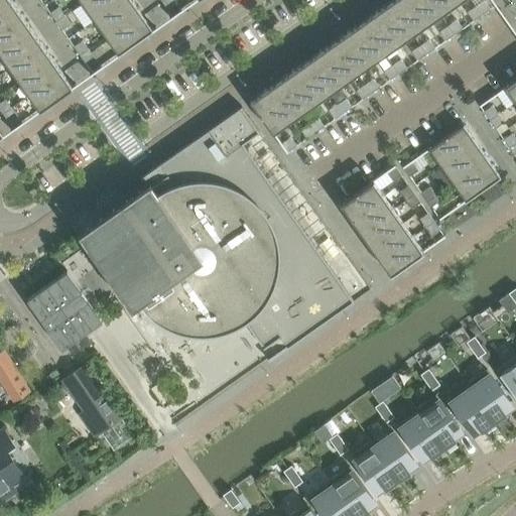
[(0,0),(0,12),(13,3),(11,0),(0,0)]
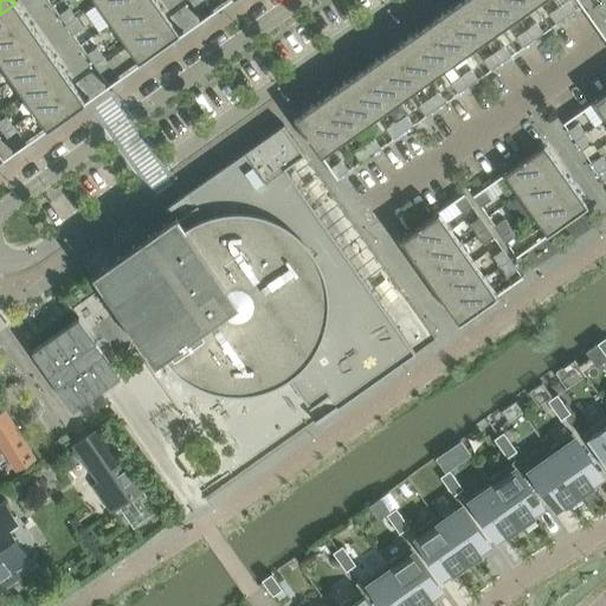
[(102,0),(96,5),(110,24),(144,0),(102,0)]
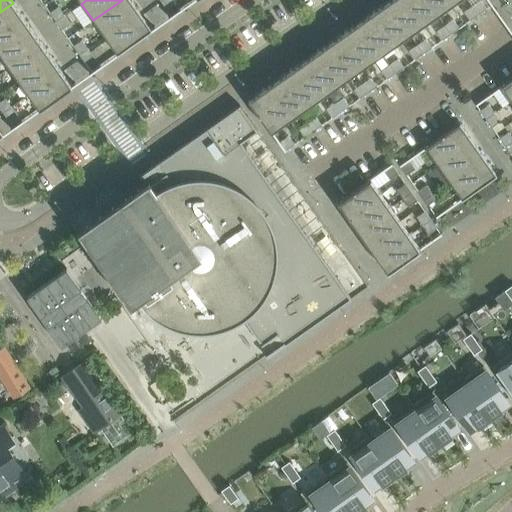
[(122,0),(93,20),(105,37),(140,13),(130,0),(122,0)]
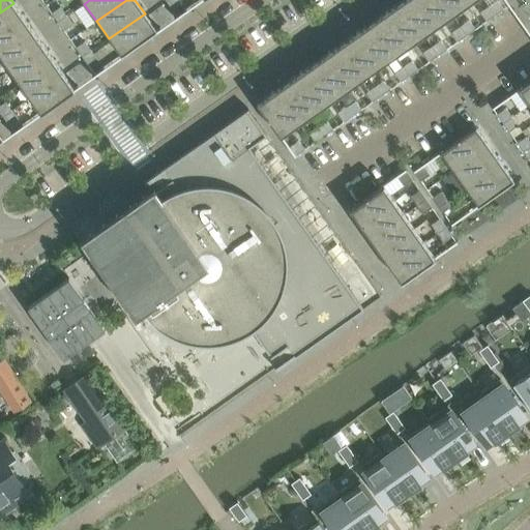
[(178,0),(168,0),(167,1),(173,10),(181,4),(178,0)]
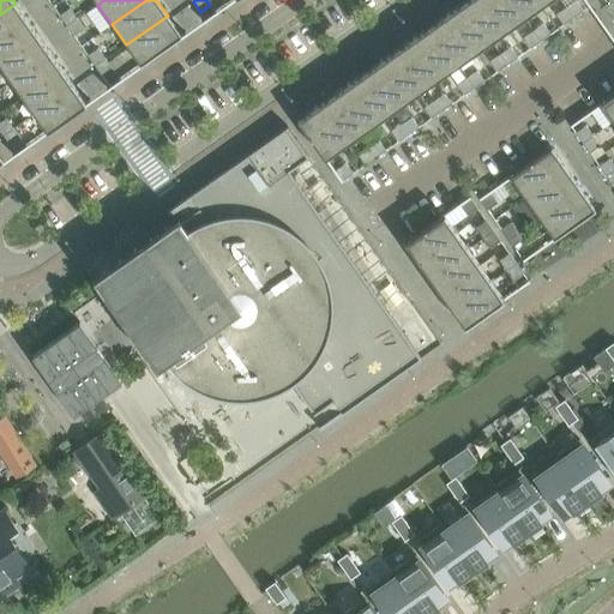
[(465,0),(464,1),(491,40),(492,41),(507,29),(507,28),(487,0),(465,0)]
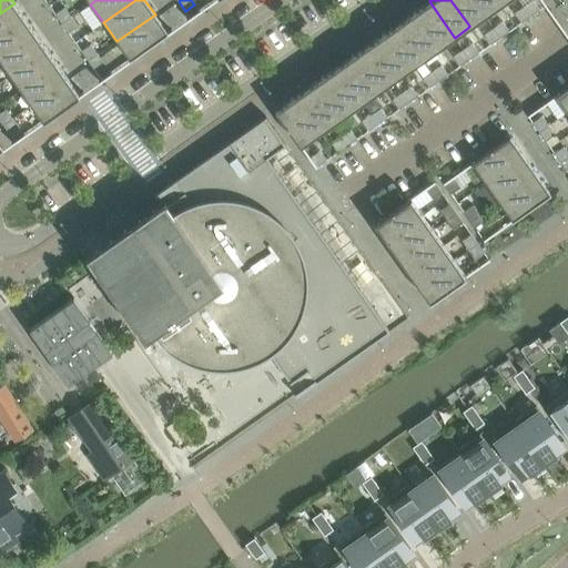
[(450,0),(469,26),(469,27),(485,16),(474,0),(450,0)]
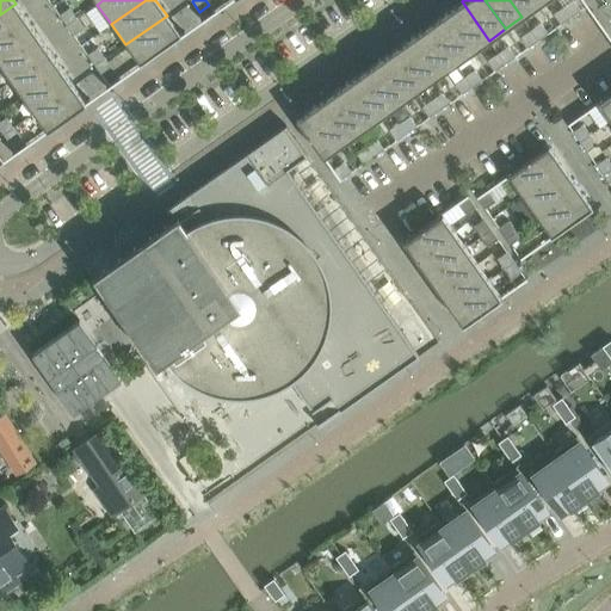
[(510,0),(522,17),(538,5),(535,0),(510,0)]
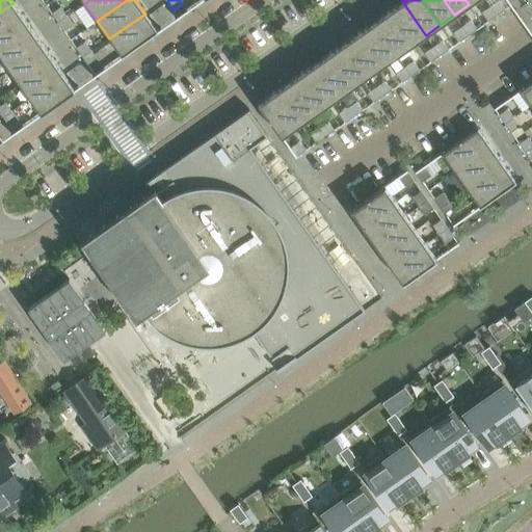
[(500,0),(490,6),(497,16),(506,9),(500,0)]
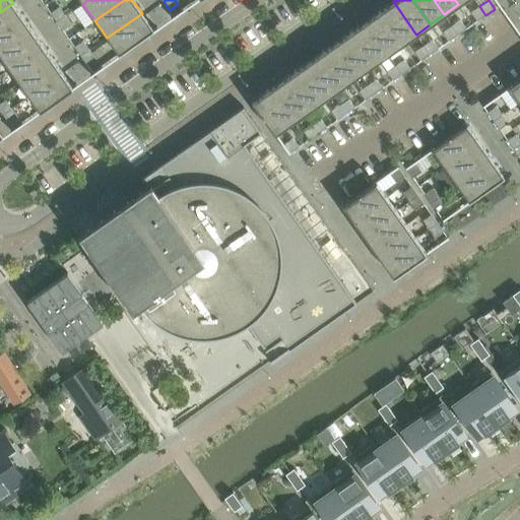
[(393,1),(379,11),(401,44),(402,44),(416,35),(415,34),(393,1)]
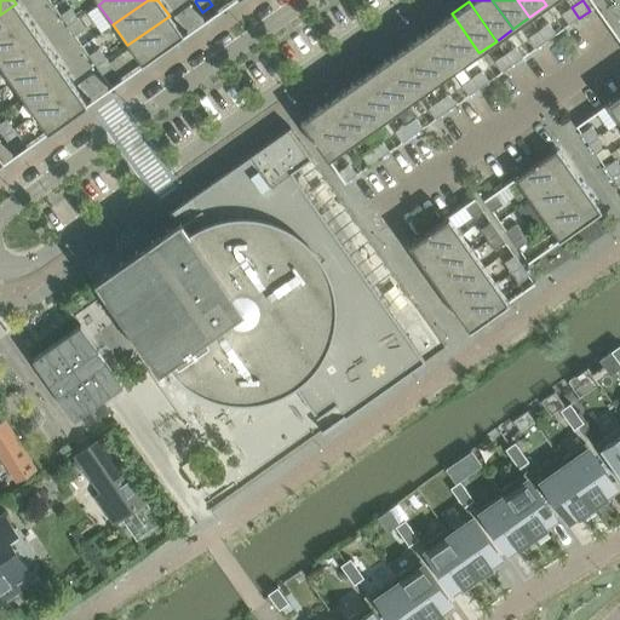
[(16,4),(0,15),(0,39),(28,21),(16,4)]
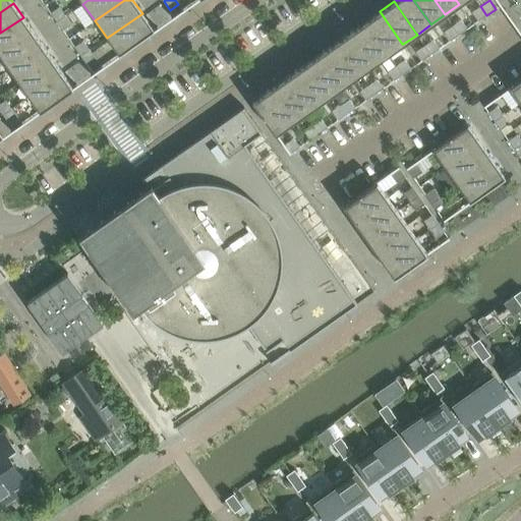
[(480,6),(472,12),(478,21),(486,15),(480,6)]
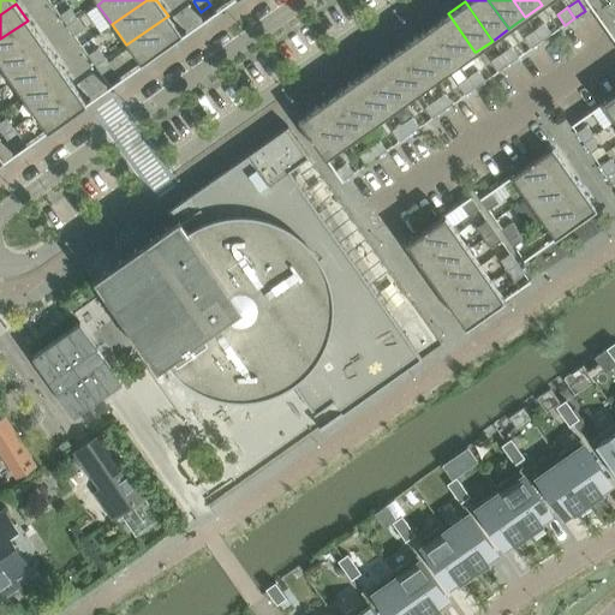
[(60,16),(67,25),(77,18),(70,9),(60,16)]
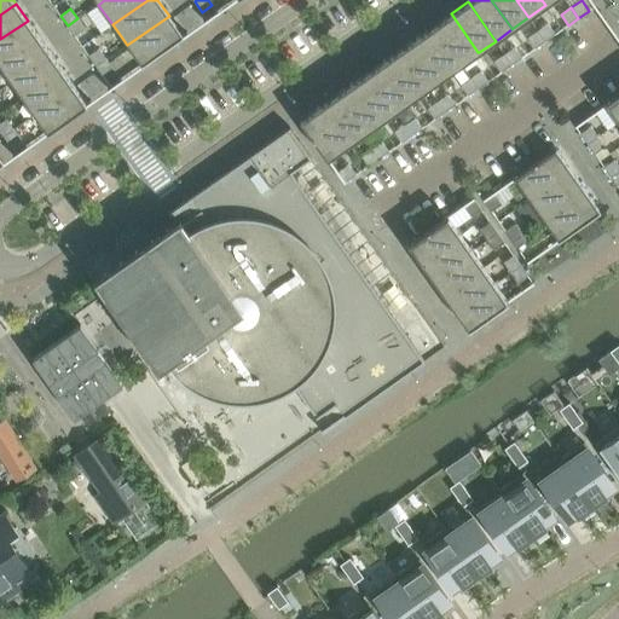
[(451,13),(434,25),(461,64),(462,64),(479,52),(478,52),(451,13)]
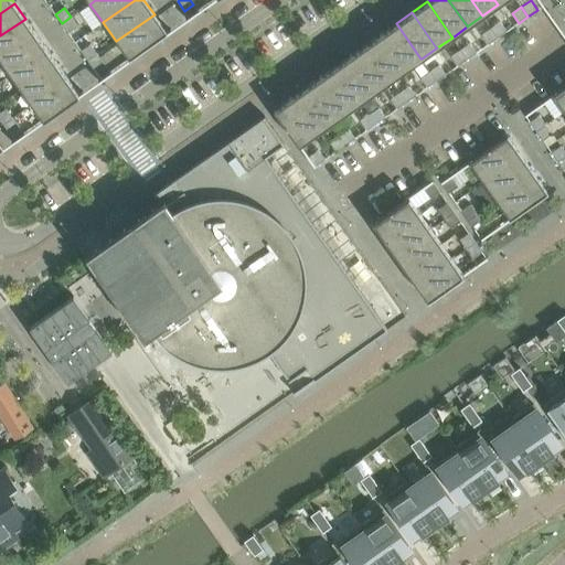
[(167,33),(155,14),(116,41),(129,60),(167,33)]
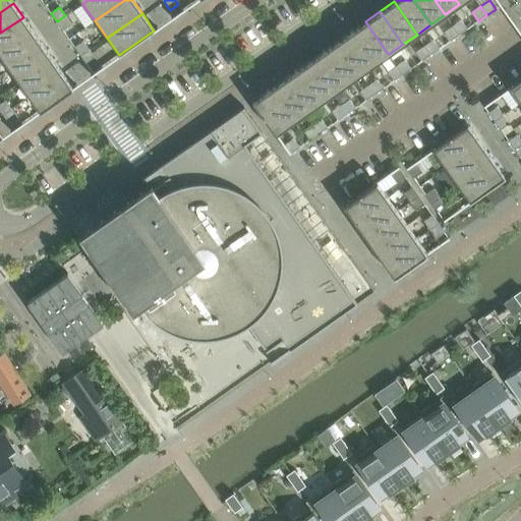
[(65,15),(57,21),(63,31),(71,24),(65,15)]
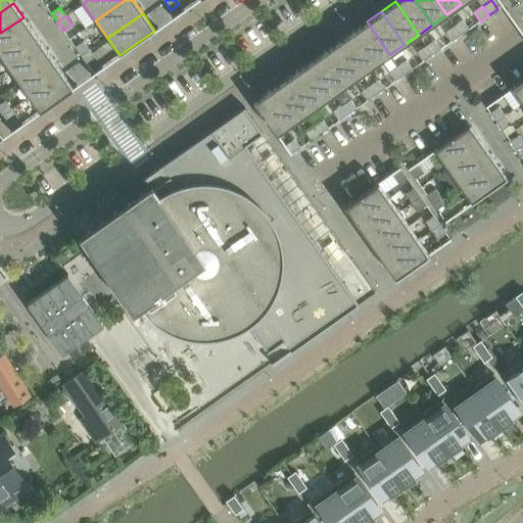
[(0,33),(0,54),(34,32),(24,17),(0,33)]
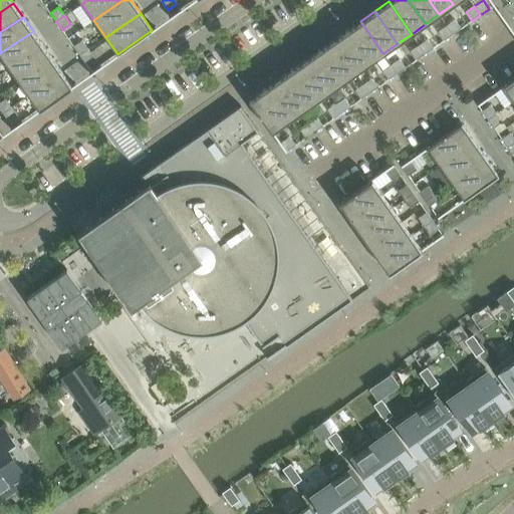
[(455,20),(447,26),(453,34),(461,28),(455,20)]
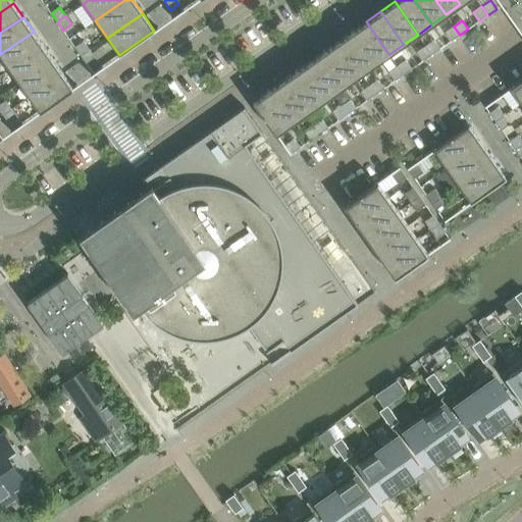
[(366,21),(352,31),(352,32),(375,64),(389,54),(388,54),(366,21)]
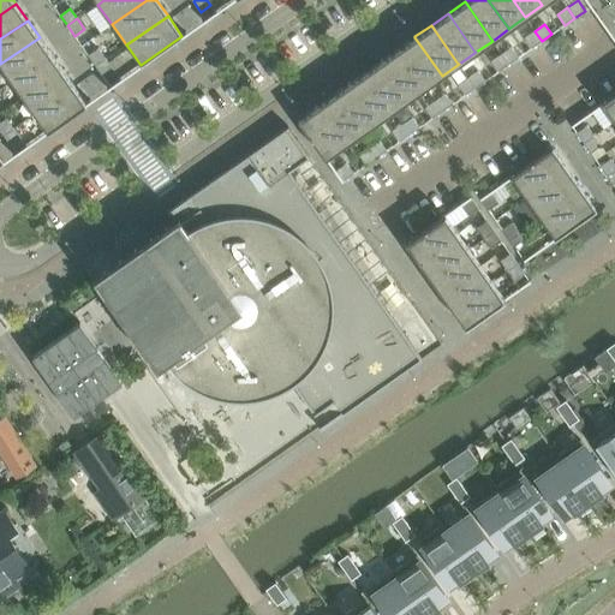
[(535,31),(524,39),(531,48),(542,41),(535,31)]
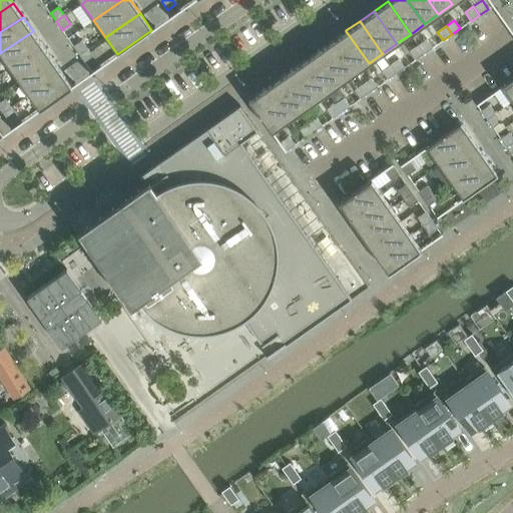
[(346,30),(332,40),(332,41),(355,72),(355,73),(369,63),(346,31),(346,30)]
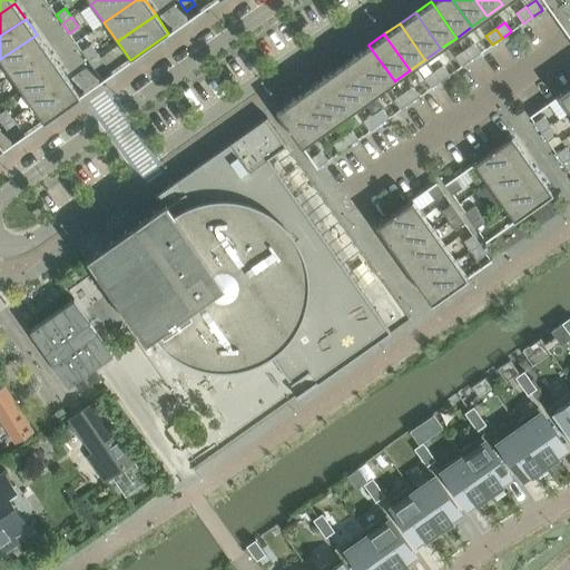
[(0,59),(11,75),(47,49),(37,35),(0,59)]
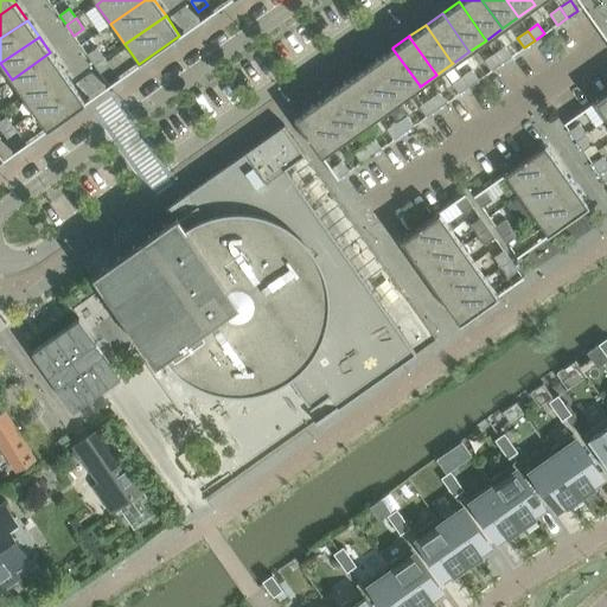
[(505,46),(494,53),(502,64),(512,57),(505,46)]
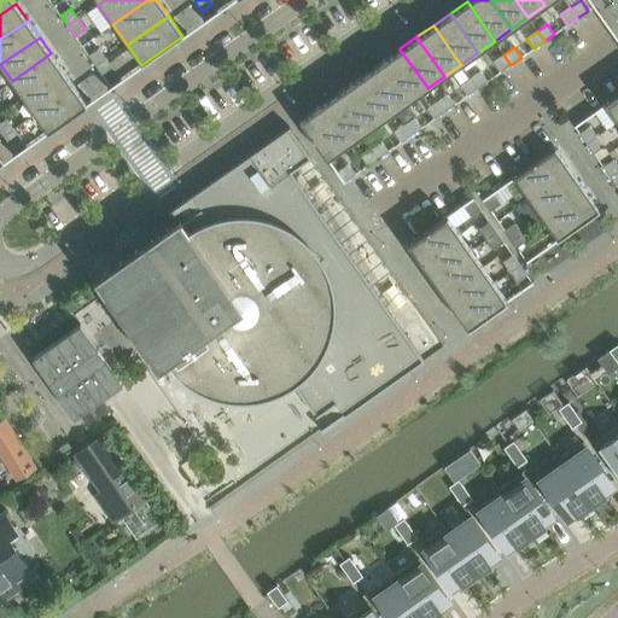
[(88,56),(95,66),(105,59),(99,48),(88,56)]
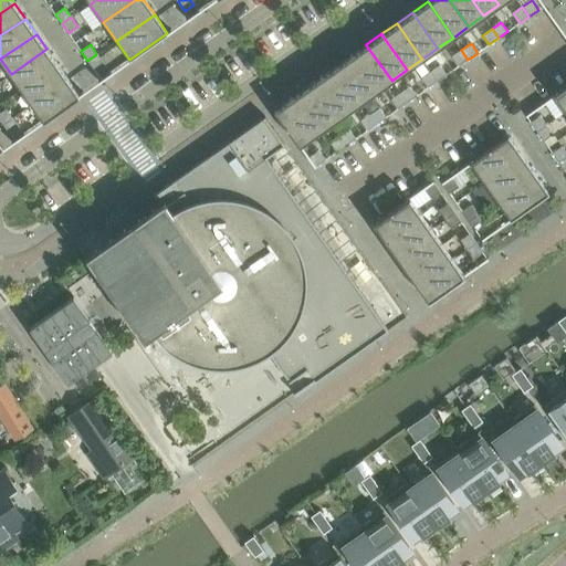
[(366,44),(350,55),(350,56),(376,91),(376,92),(391,81),(391,80),(366,45),(366,44)]
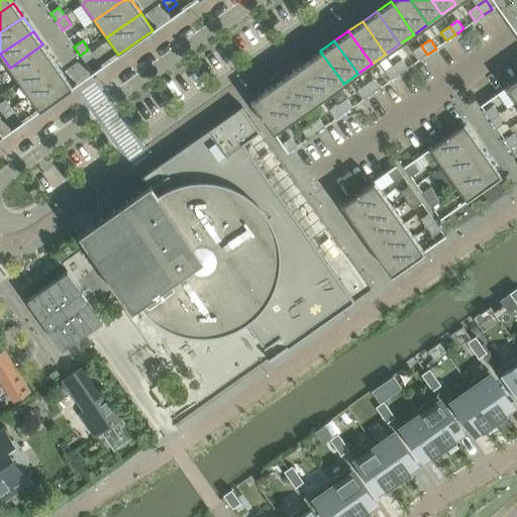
[(10,68),(20,82),(53,59),(42,44),(10,68)]
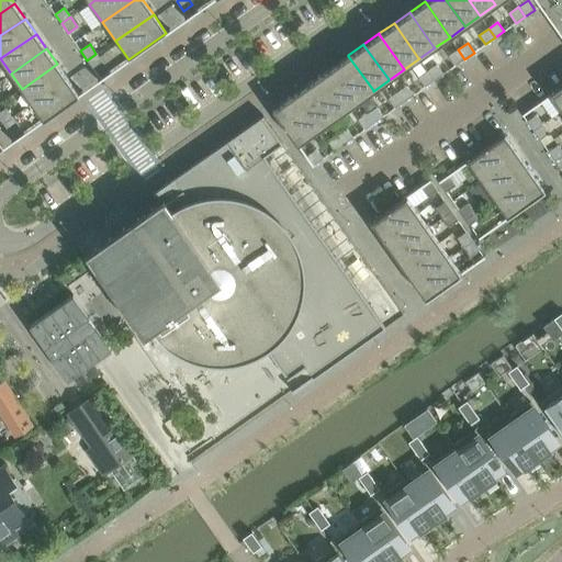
[(458,49),(449,56),(456,65),(464,59),(458,49)]
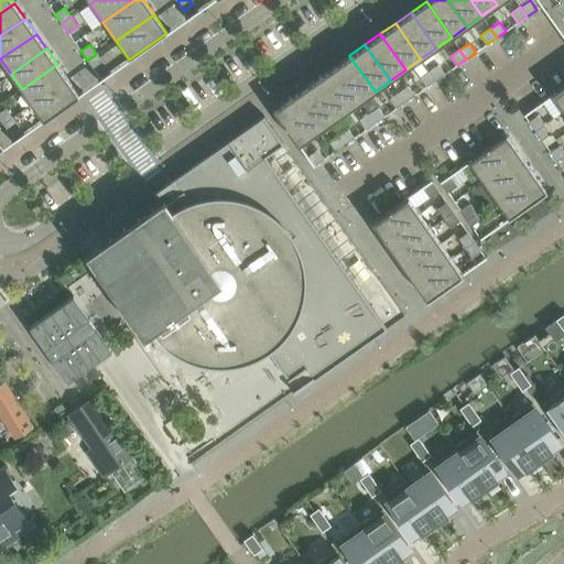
[(96,54),(87,61),(94,69),(102,63),(96,54)]
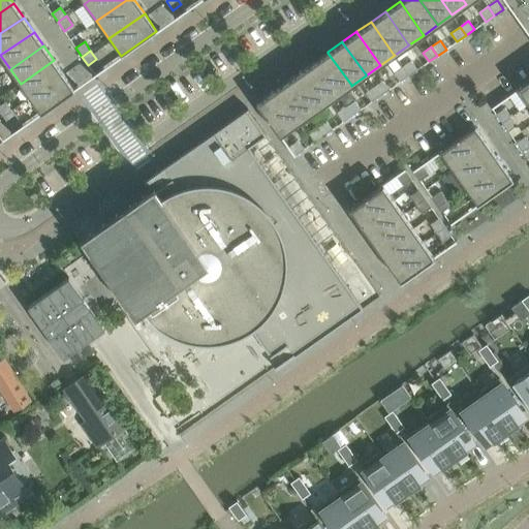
[(328,52),(313,62),(314,62),(337,95),(351,86),(351,85),(328,53),(328,52)]
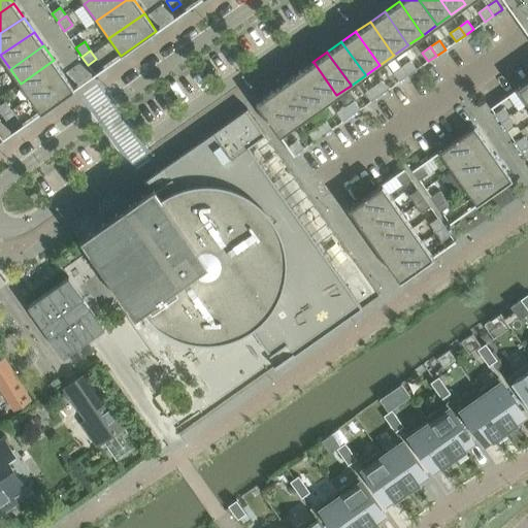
[(54,60),(21,84),(31,98),(64,74),(54,60)]
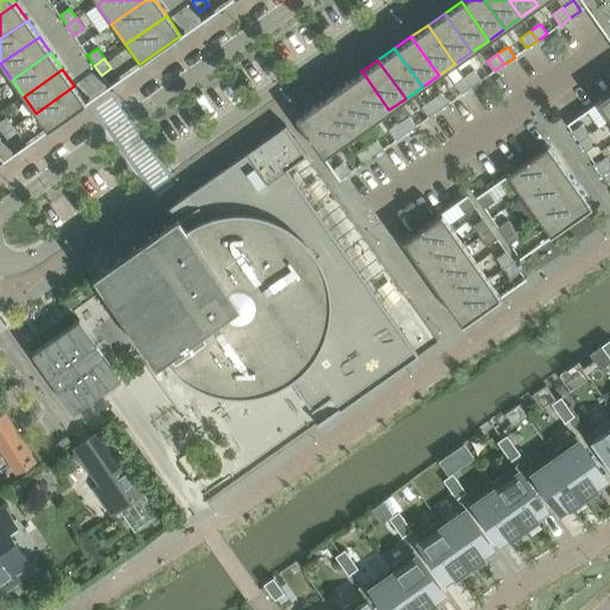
[(474,70),(465,78),(471,87),(481,80),(474,70)]
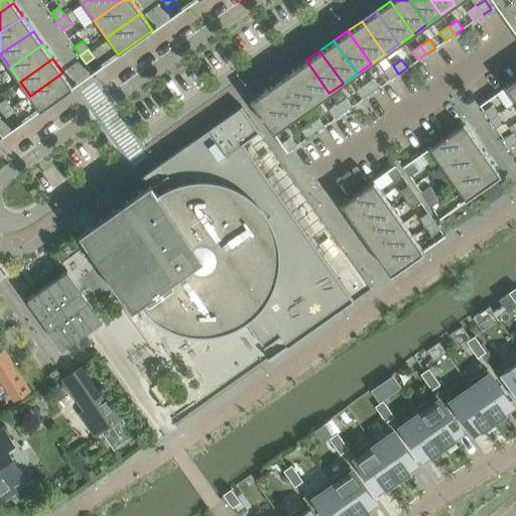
[(305,60),(291,71),(292,71),(314,103),(329,93),(306,60),(305,60)]
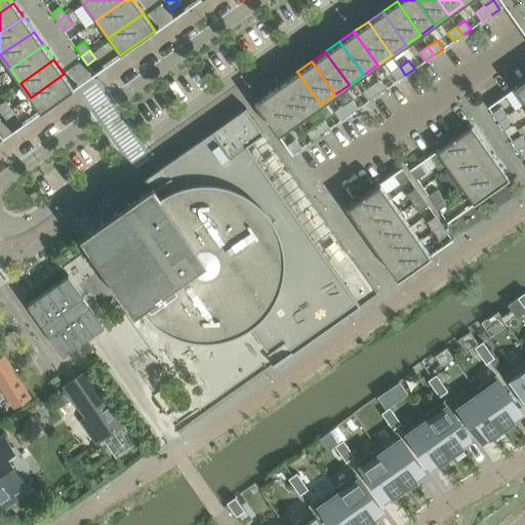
[(400,67),(391,73),(397,81),(405,75),(400,67)]
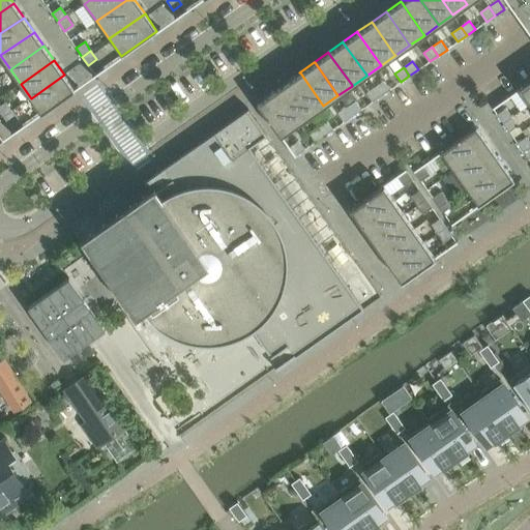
[(299,72),(286,83),(308,116),(323,106),(300,72),(299,72)]
